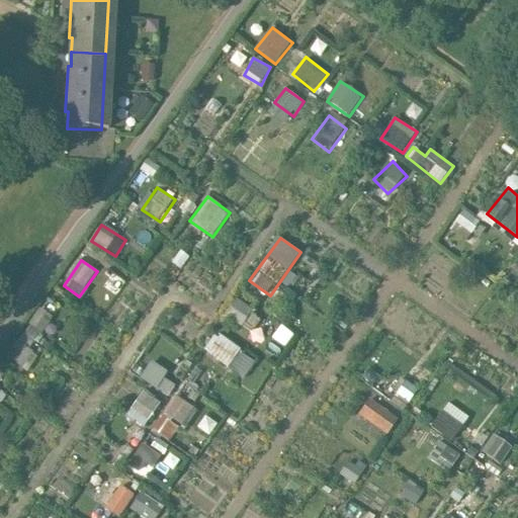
[(245,320),(252,313),(239,299),(232,307),(245,320)]
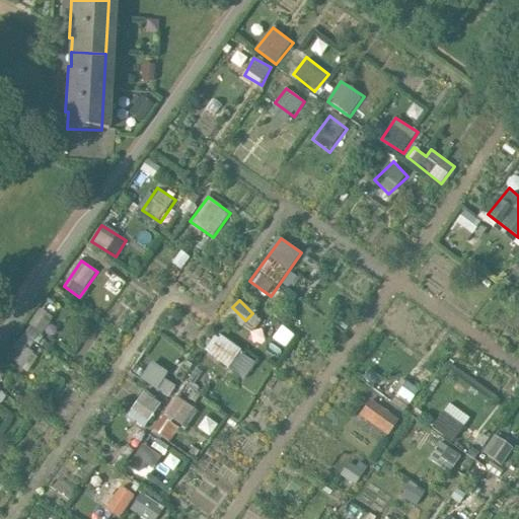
[(206,354),(246,378),(257,359),(217,336),(206,354)]
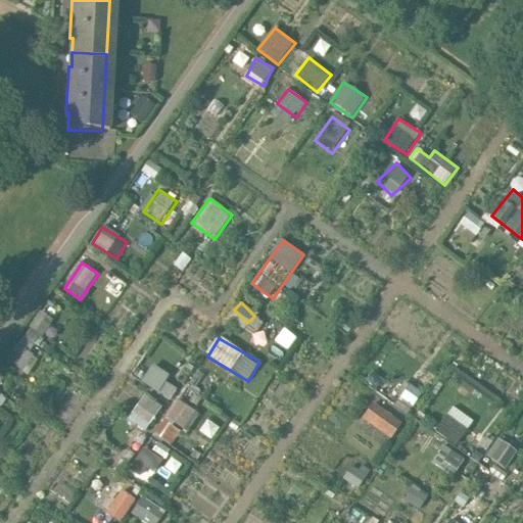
[(28,348),(13,355),(22,372),(37,365),(28,348)]
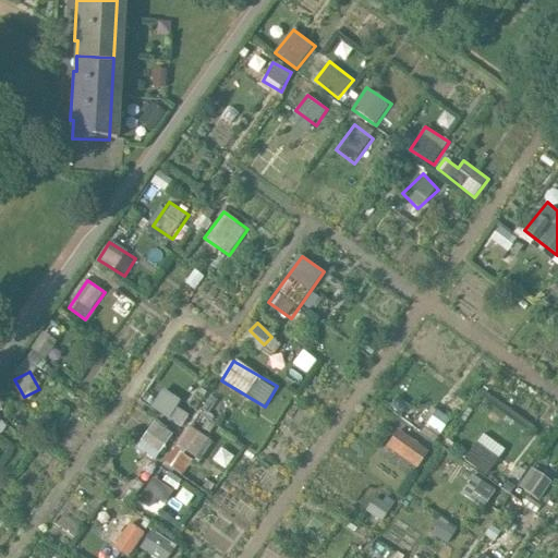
[(184,426),(193,409),(160,392),(152,409),(184,426)]
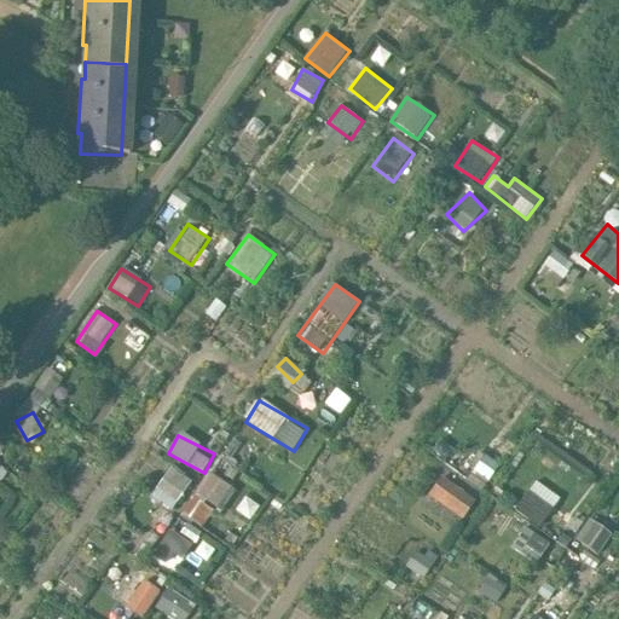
[(152,497),(174,510),(194,480),(172,467),(152,497)]
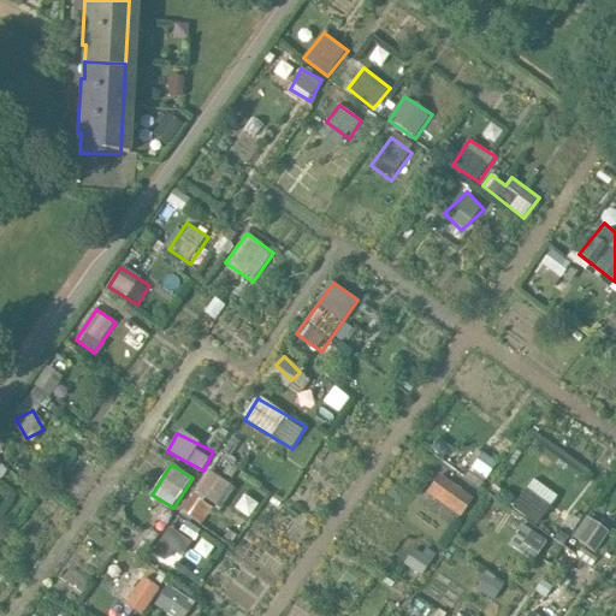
[(203,526),(231,485),(209,471),(182,511),(203,526)]
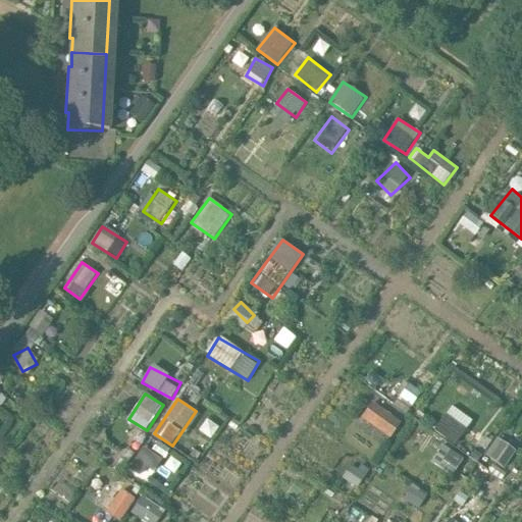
[(361,417),(392,437),(403,421),(372,401),(361,417)]
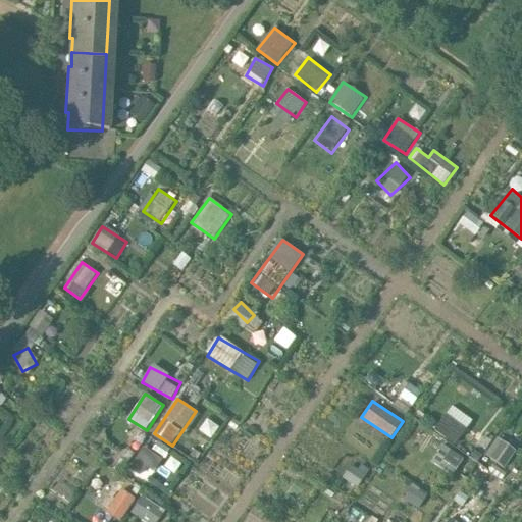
[(458,446),(473,418),(451,406),(435,432),(458,446)]
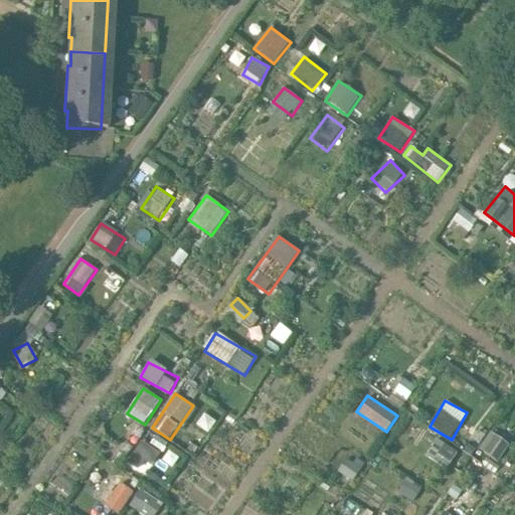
[(478,450),(499,463),(511,445),(490,432),(478,450)]
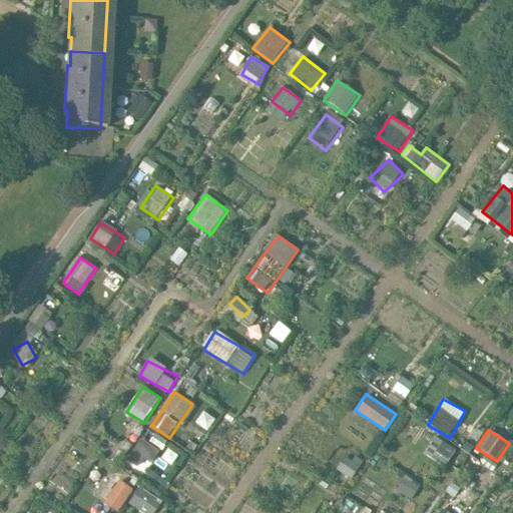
[(447,465),(457,451),(437,437),(427,451),(447,465)]
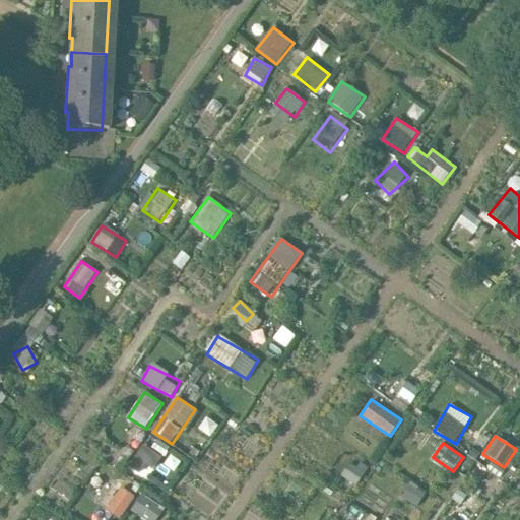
[(149,479),(164,456),(142,444),(128,468),(149,479)]
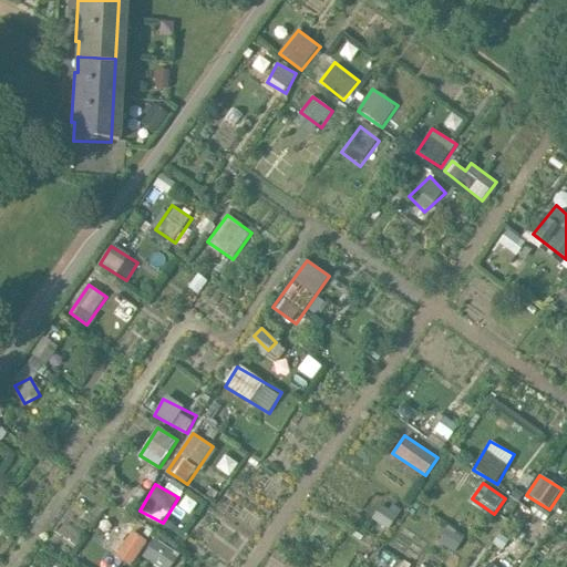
[(382,503),(373,519),(390,528),(399,513),(382,503)]
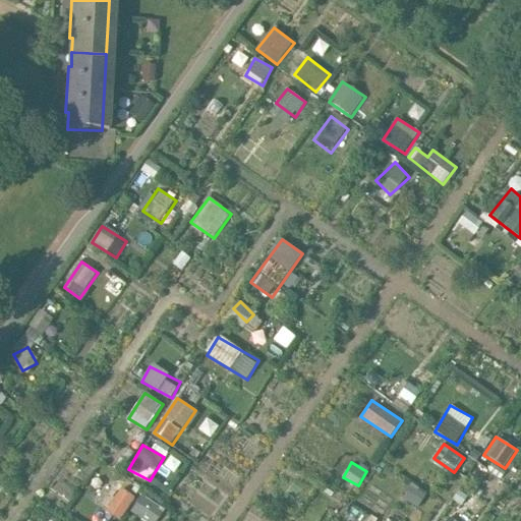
[(419,507),(427,494),(412,483),(404,498),(419,507)]
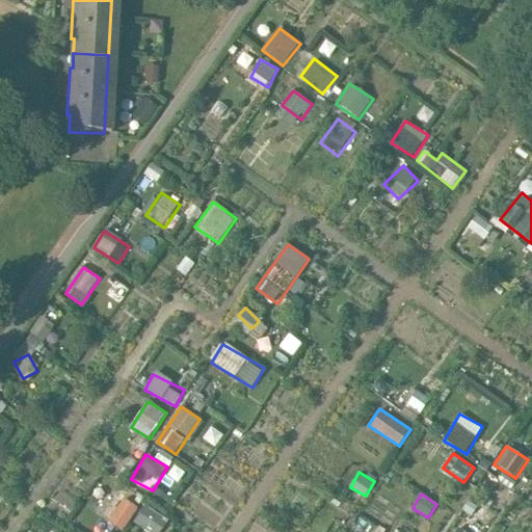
[(121,498),(109,524),(126,531),(138,506),(121,498)]
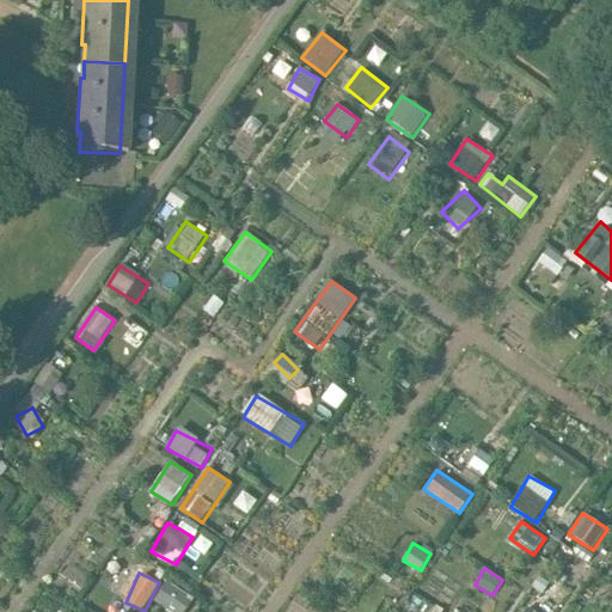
[(538,577),(524,605),(537,611),(556,611),(561,604),(543,594),(549,583),(538,577)]
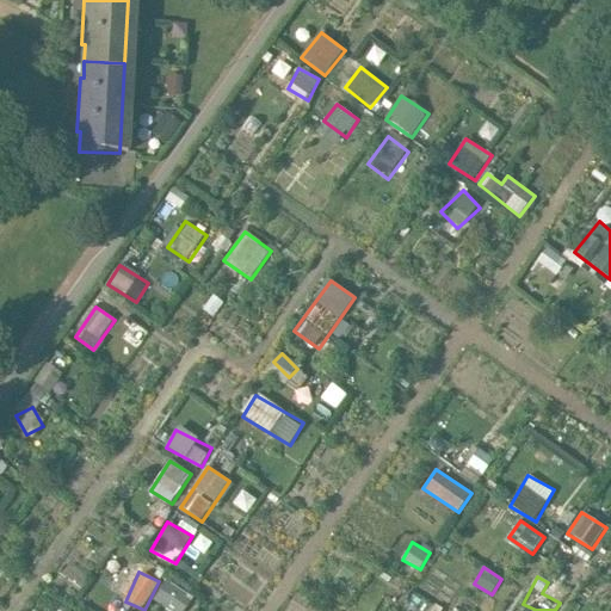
[(168,579),(154,598),(171,610),(186,610),(196,599),(168,579)]
